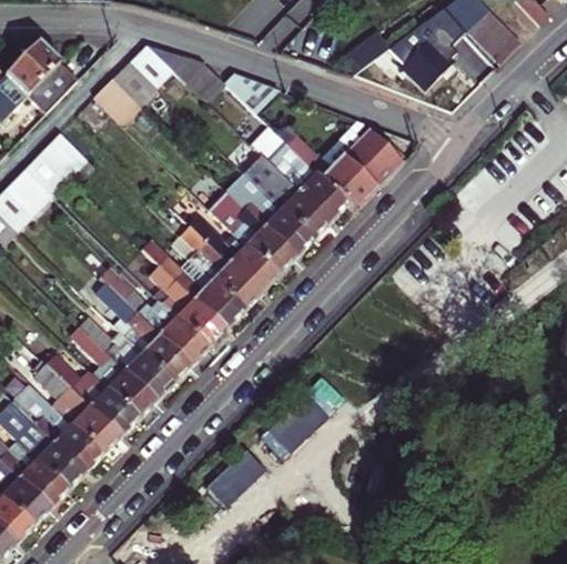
[(454,0),(444,7),(467,31),(489,10),(478,0),(454,0)]
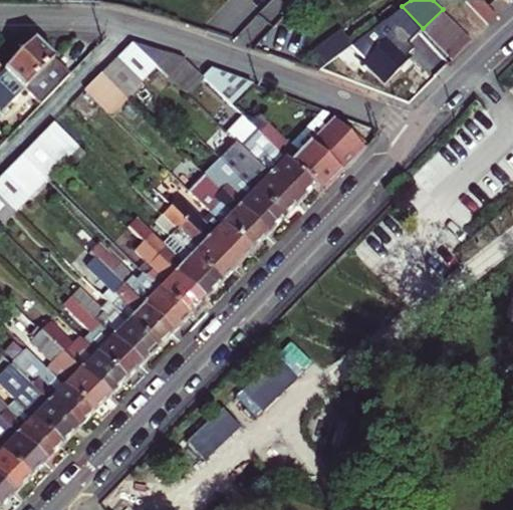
[(488,22),(497,13),(484,0),(467,0),(488,22)]
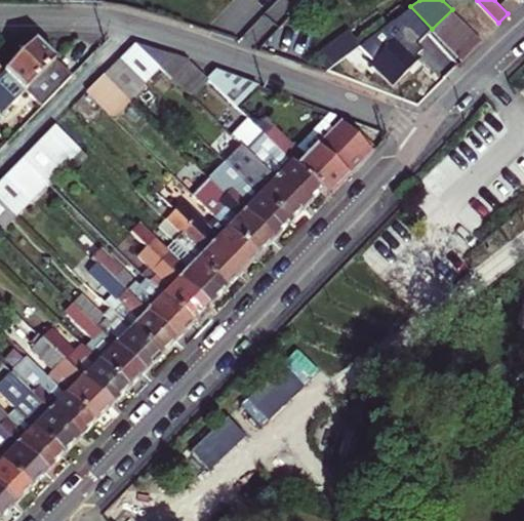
[(373,62),(393,82),(416,57),(409,50),(429,29),(409,6),(384,25),(389,30),(370,47),(378,55),(373,62)]
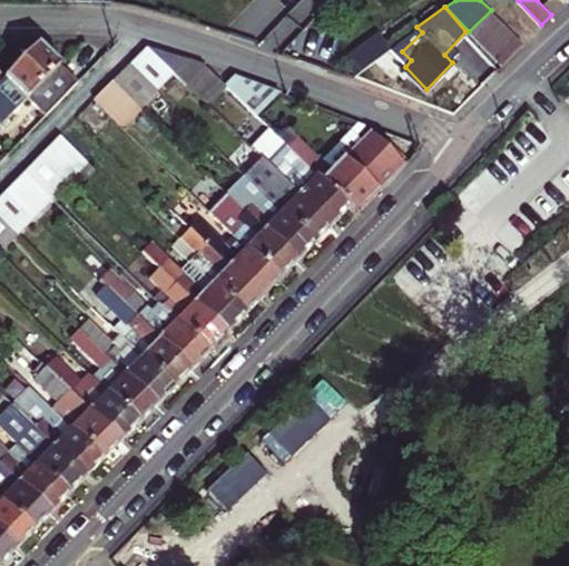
[(491,10),(469,31),(480,42),(501,21),(491,10)]
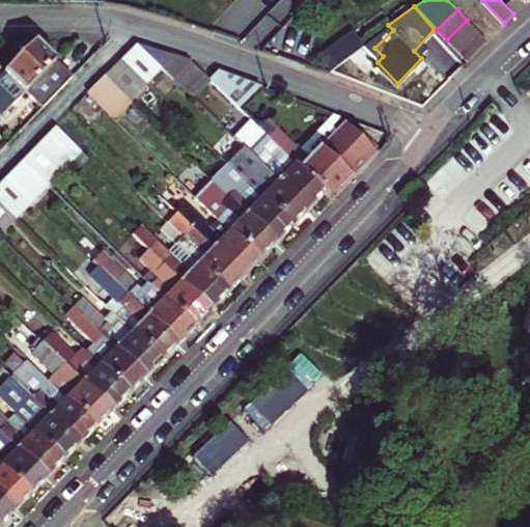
[(467,20),(447,39),(457,50),(477,30),(467,20)]
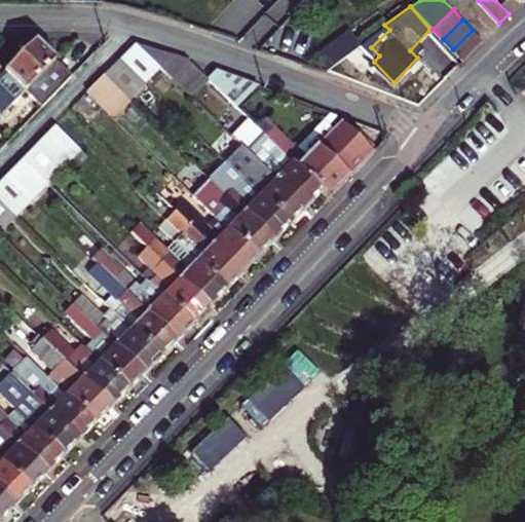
[(364,40),(371,47),(389,30),(384,25),(364,40)]
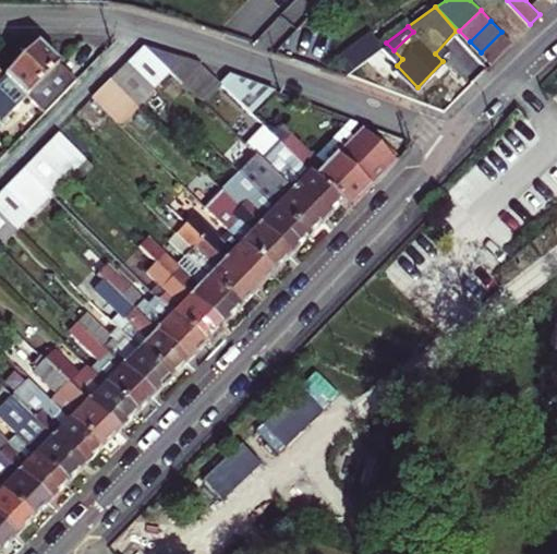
[(501,32),(481,52),(491,63),(511,43),(501,32)]
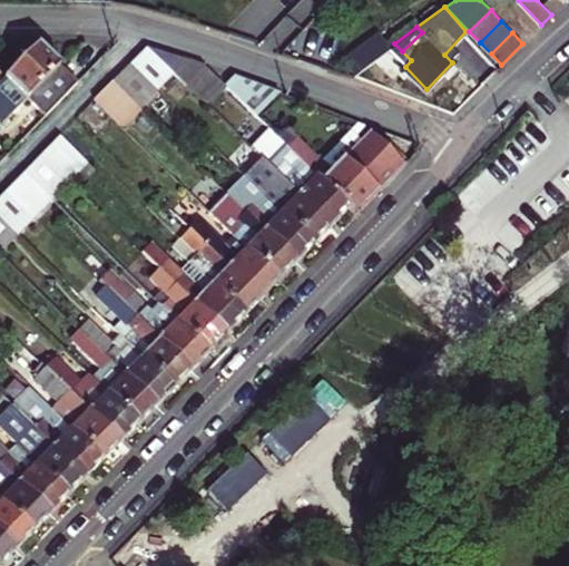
[(79,79),(39,39),(0,78),(0,117),(3,122),(29,96),(47,113),(78,80),(79,79)]
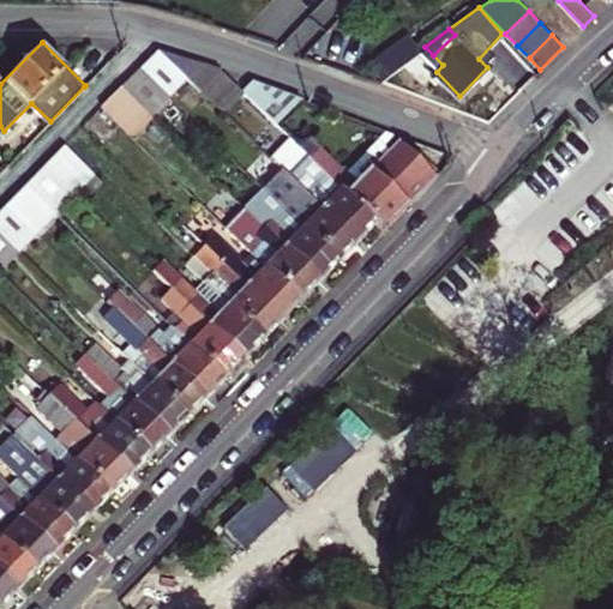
[(174,88),(186,76),(157,47),(139,66),(167,95),(174,88)]
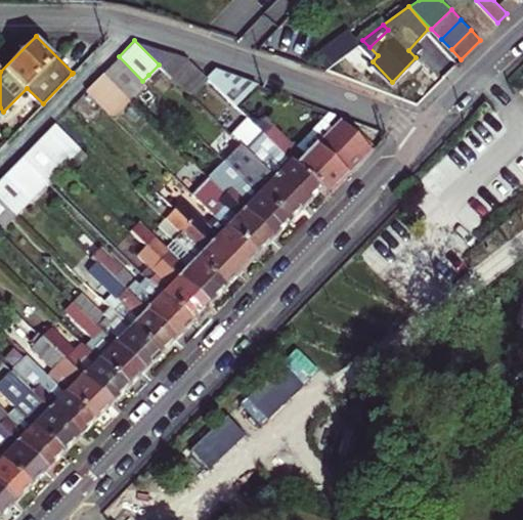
[(189,93),(207,76),(188,58),(188,57),(134,40),(159,65),(165,71),(189,93)]
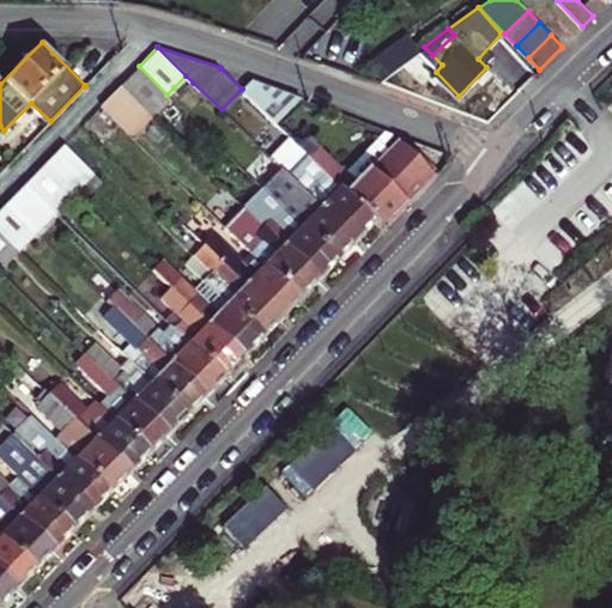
[(149,113),(167,95),(139,66),(120,85),(149,113)]
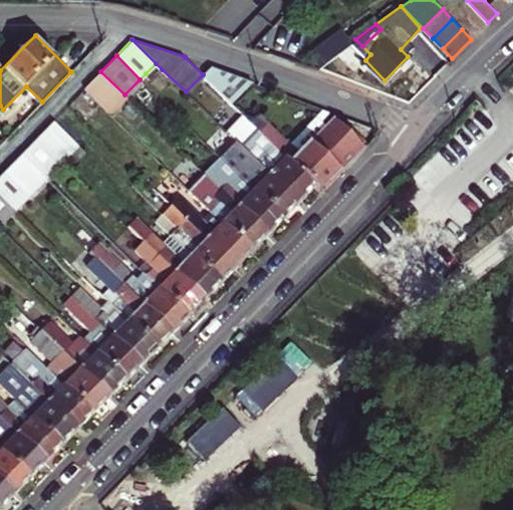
[(153,79),(162,69),(156,63),(146,73),(153,79)]
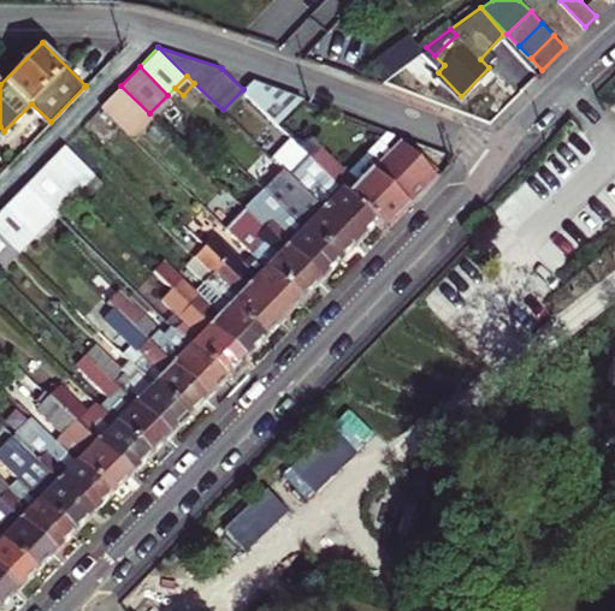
[(278,122),(303,98),(254,79),(244,90),(278,122)]
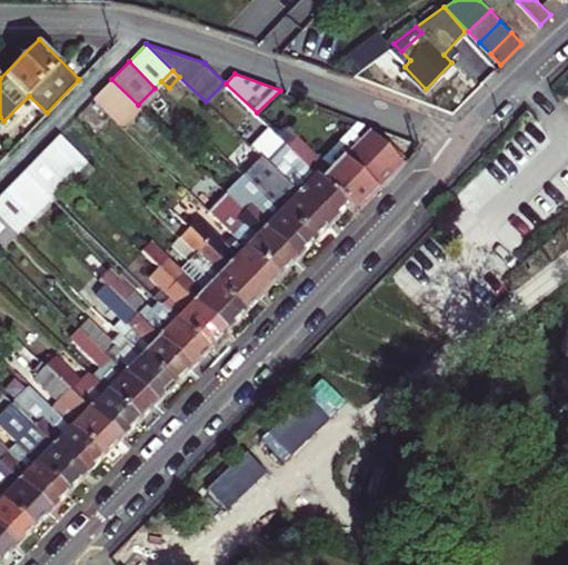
[(121,122),(138,105),(111,79),(95,97),(121,122)]
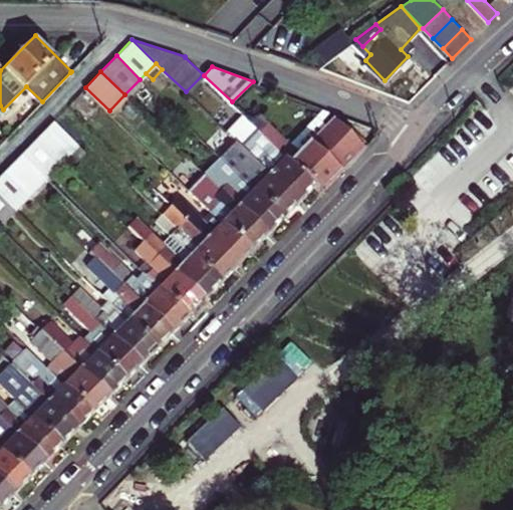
[(250,119),(259,110),(254,105),(245,114),(250,119)]
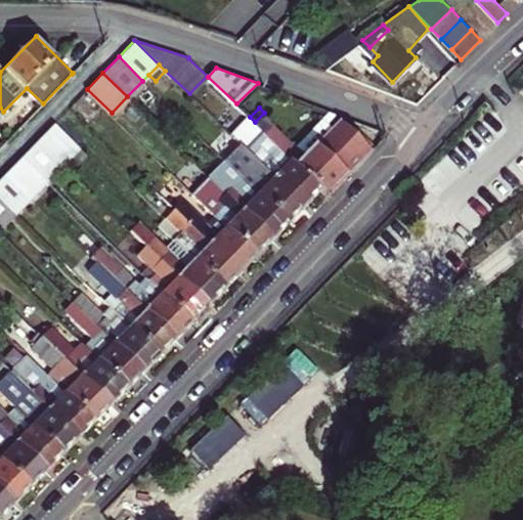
[(340,120),(330,111),(322,118),(333,127),(340,120)]
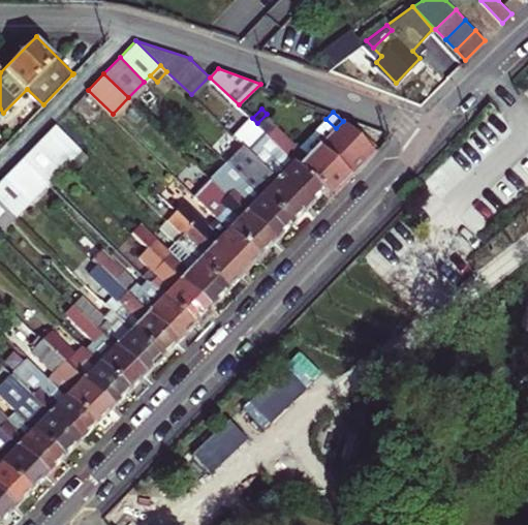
[(375,150),(373,148),(354,129),(344,120),(343,121),(336,128),(311,154),(301,144),(300,146),(267,114),(257,123),(322,190),(330,196),(375,150)]
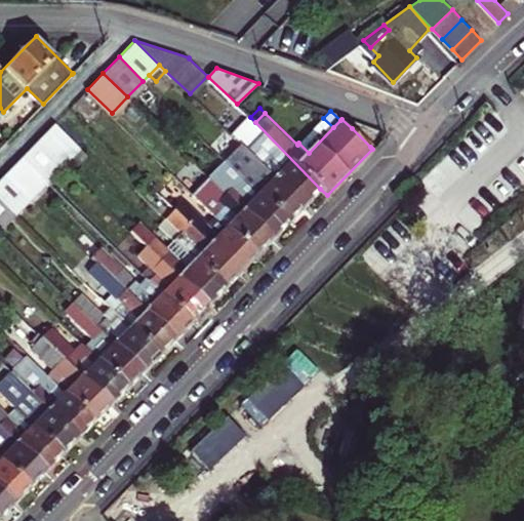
[(304,205),(320,189),(255,122),(250,117),(248,115),(230,133),(241,144),(304,205)]
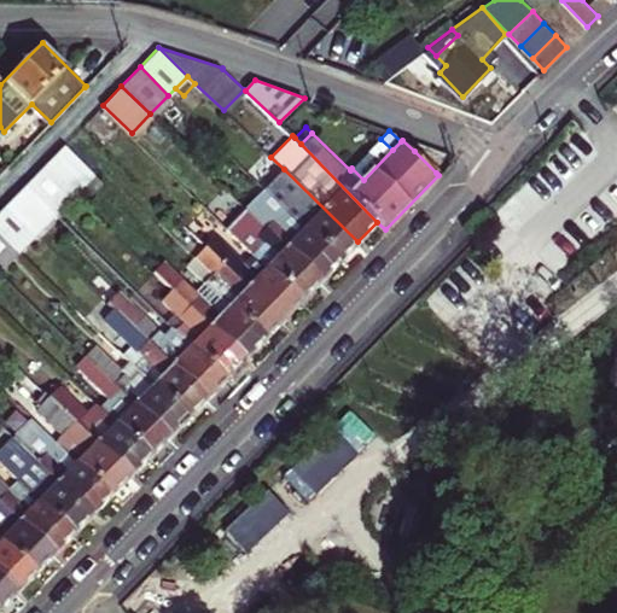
[(364,180),(393,150),(380,139),(351,168),(364,180)]
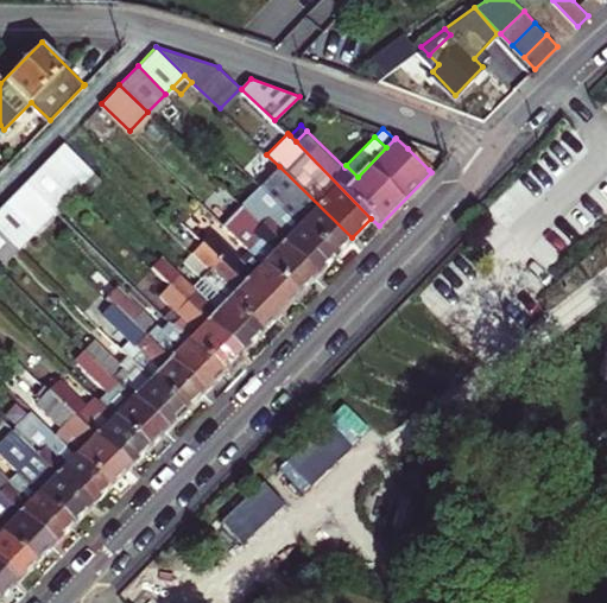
[(80,182),(92,169),(64,140),(45,160),(74,188),(80,182)]
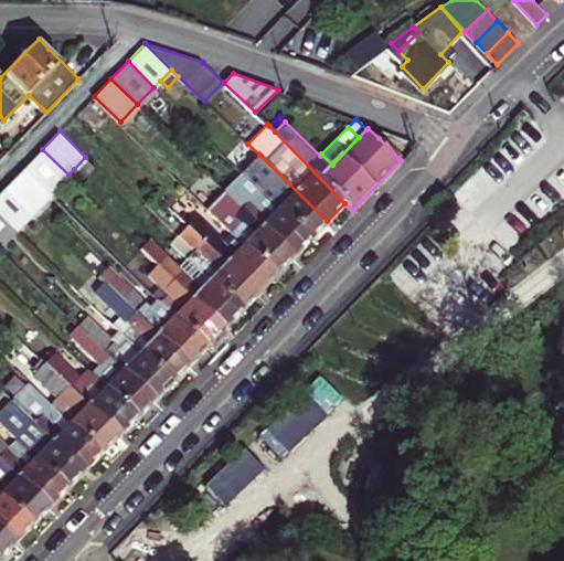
[(398,158),(404,152),(384,133),(379,138),(398,158)]
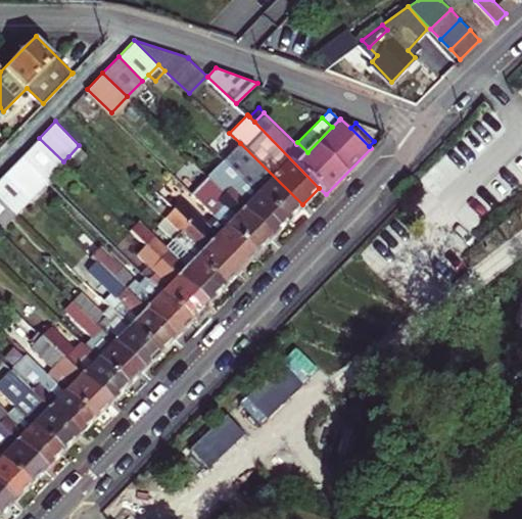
[(240,143),(229,133),(225,128),(220,133),(224,137),(212,148),(224,159),(240,143)]
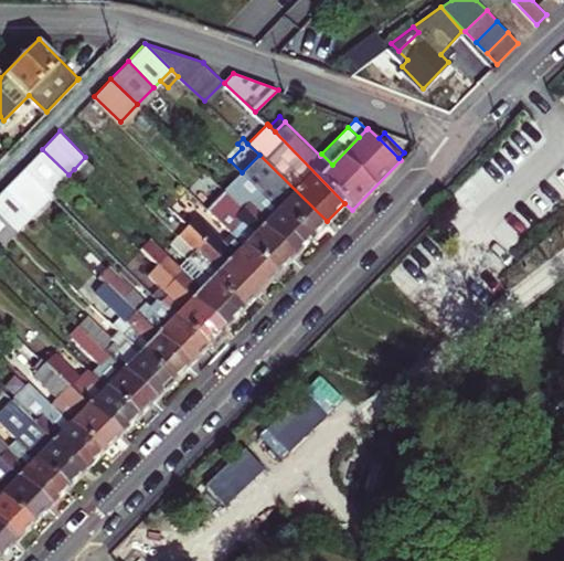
[(51,192),(68,175),(42,149),(24,167),(51,192)]
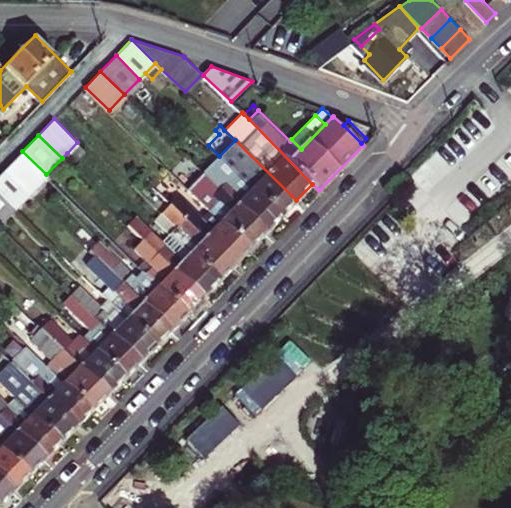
[(280,216),(296,200),(235,140),(219,156),(236,172),(280,216)]
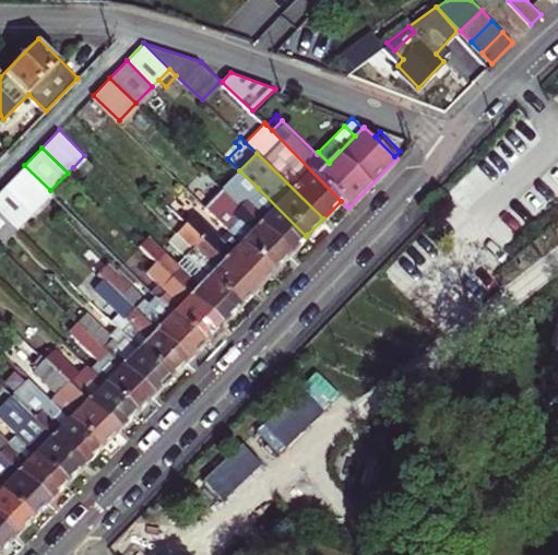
[(82,177),(94,165),(84,155),(73,167),(82,177)]
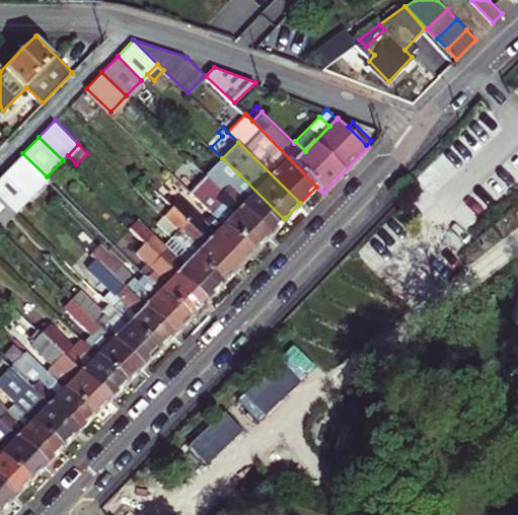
[(30,193),(47,176),(22,153),(6,169),(30,193)]
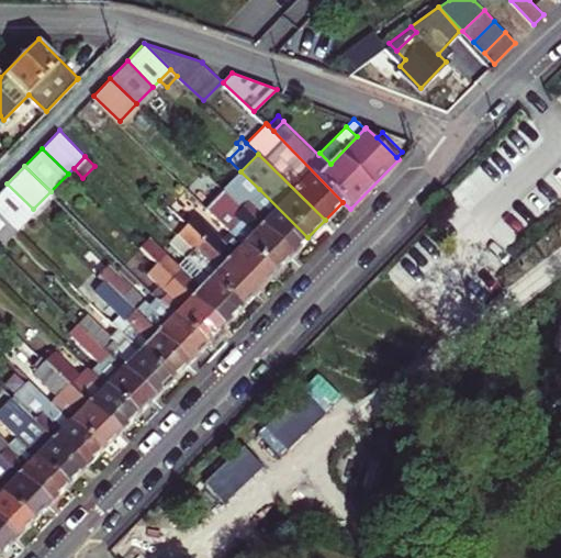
[(291,255),(307,237),(259,189),(253,196),(234,178),(223,189),(291,255)]
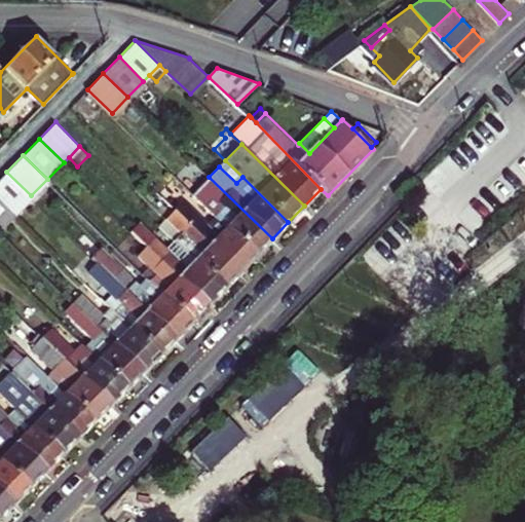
[(0,197),(15,212),(31,195),(6,172),(0,178),(0,197)]
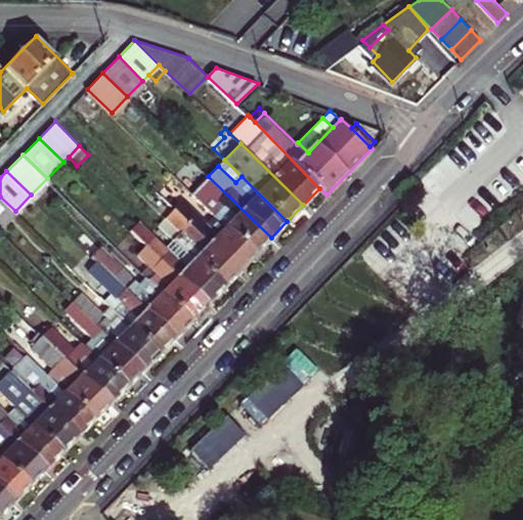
[(255,255),(271,237),(208,176),(192,192),(215,215),(255,255)]
